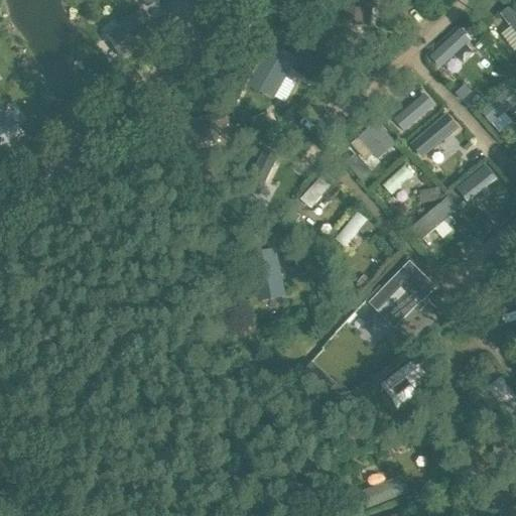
[(348,0),(346,24),(370,26),(372,7),(380,8),(380,0),(348,0)]
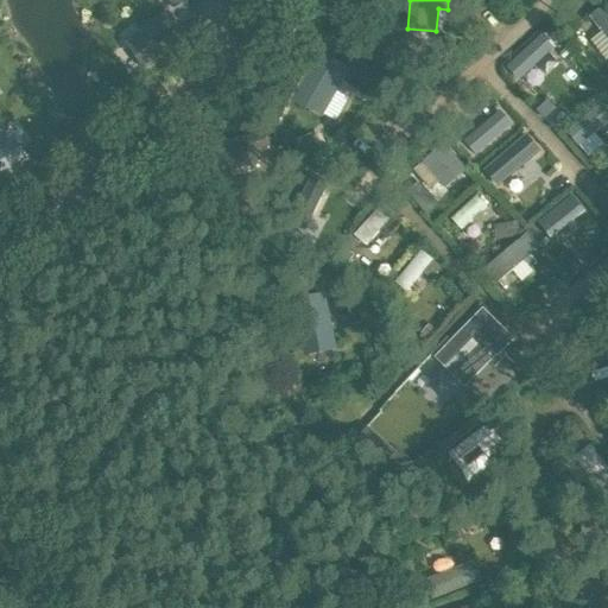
[(607,10),(605,5),(589,17),(607,39),(607,10)]
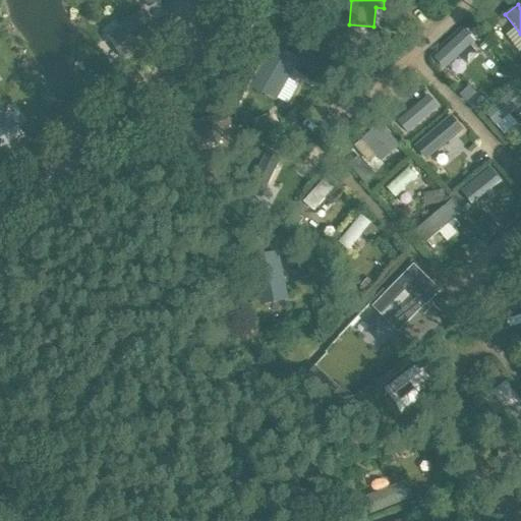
[(145,10),(106,37),(120,58),(159,31),(145,10)]
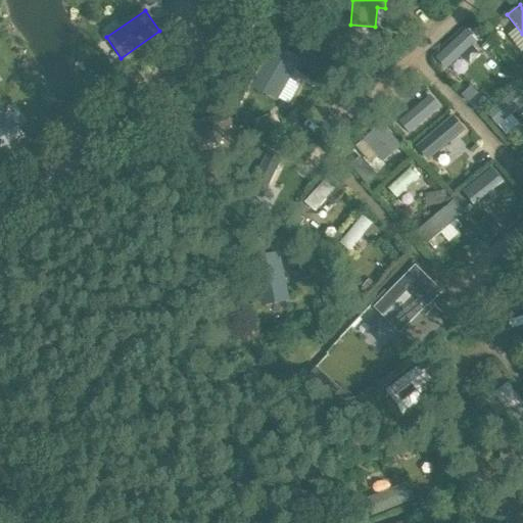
[(465,31),(437,56),(448,67),(476,42),(465,31)]
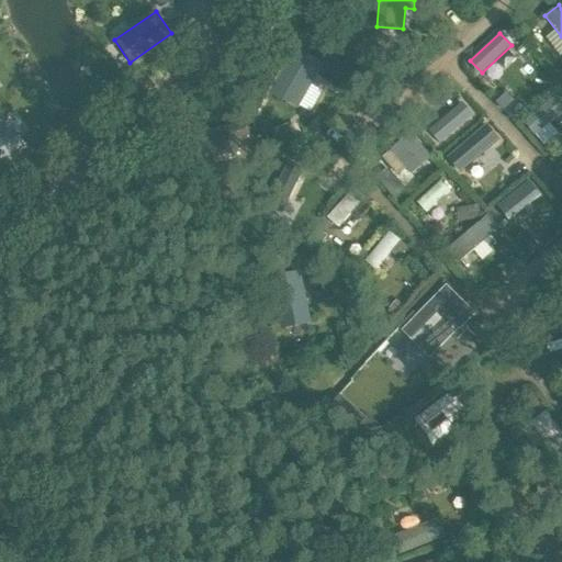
[(293,47),(268,91),(295,107),(321,64),(293,47)]
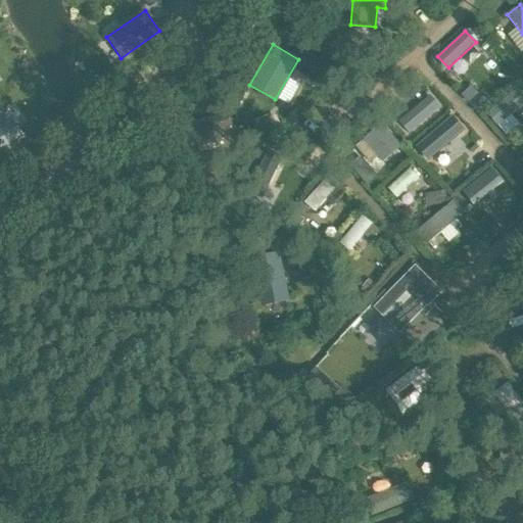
[(472,87),(463,95),(469,102),(478,94),(472,87)]
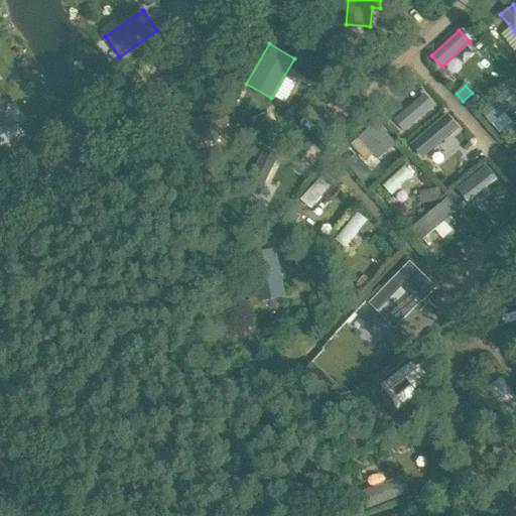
[(515,91),(513,88),(481,112),(491,124),(515,103),(515,91)]
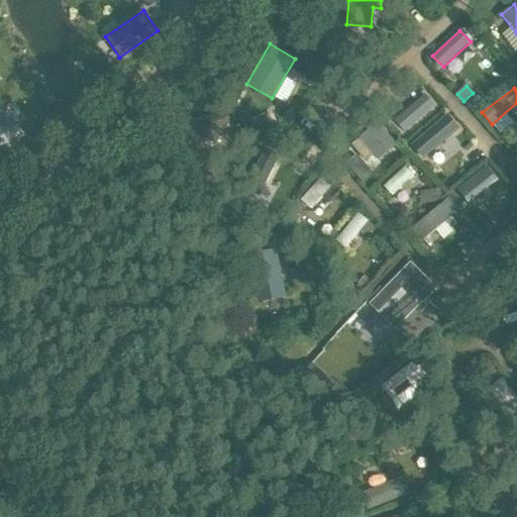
[(425,95),(395,121),(404,132),(435,106),(425,95)]
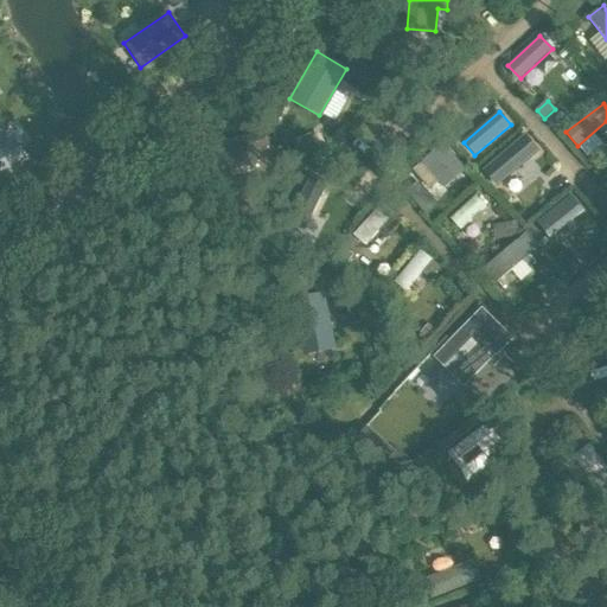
[(264,133),(253,135),(255,149),(268,147),(264,133)]
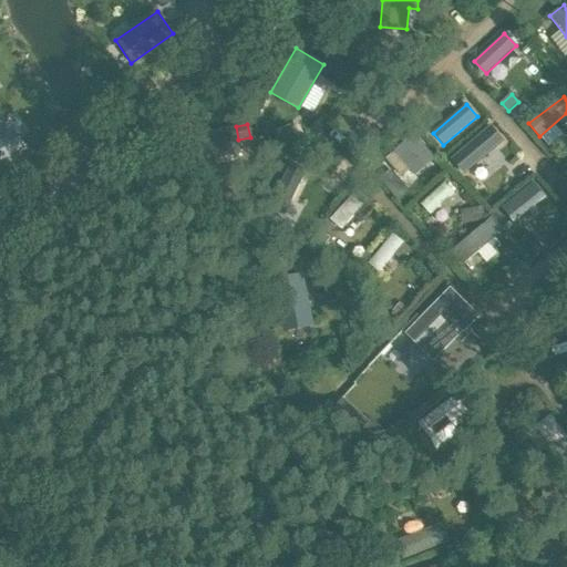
[(290,125),(278,131),(285,146),(297,142),(290,125)]
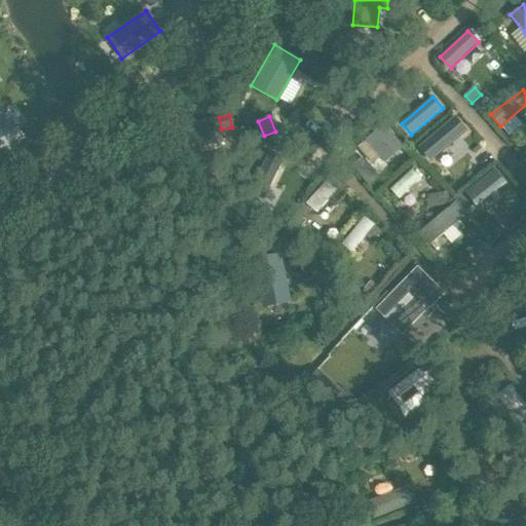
[(456,116),(422,146),(433,159),(467,129),(456,116)]
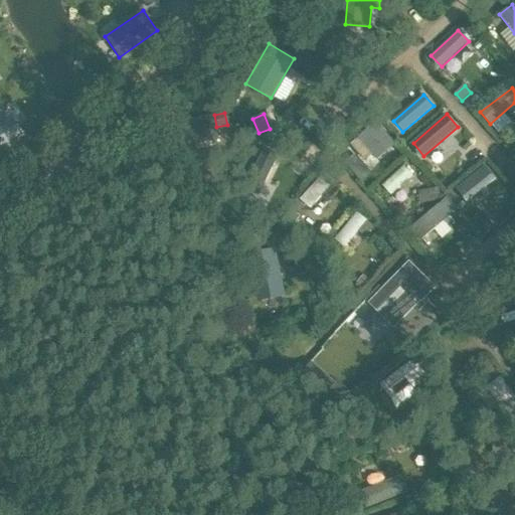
[(186,148),(219,140),(214,115),(181,123),(186,148)]
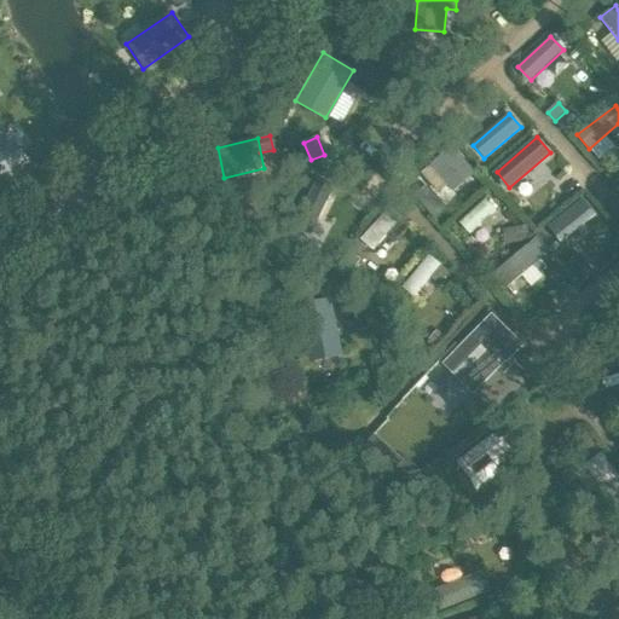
[(0,178),(24,160),(18,152),(19,151),(11,139),(0,146),(0,178)]
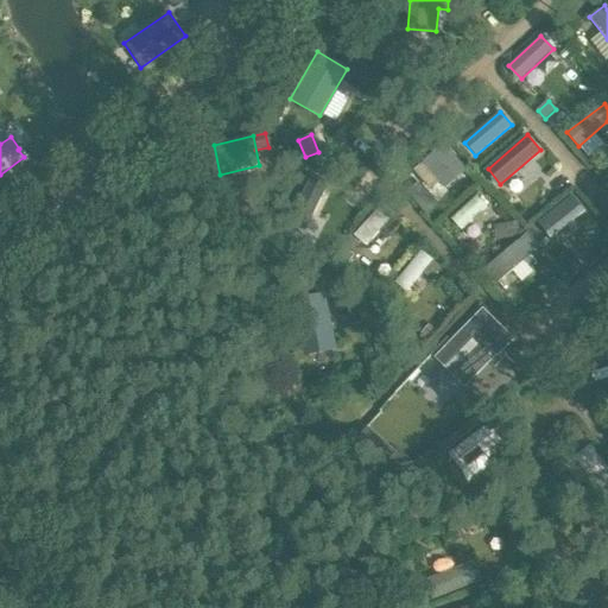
[(423,163),(413,170),(431,190),(441,183),(445,189),(468,170),(444,143),(423,163)]
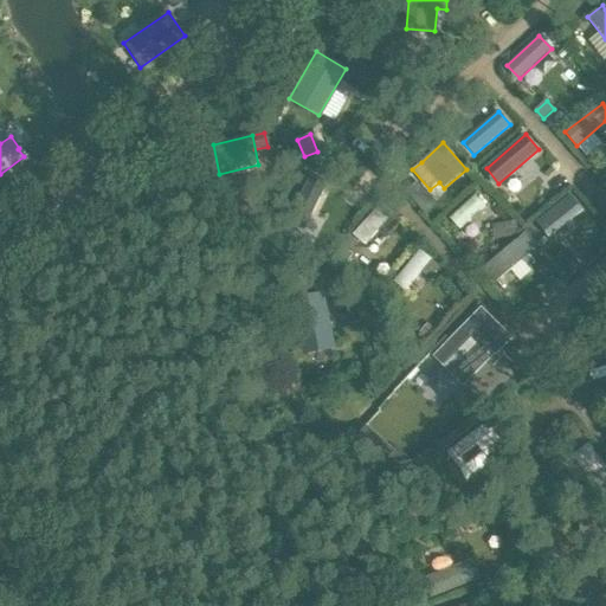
[(310,176),(288,223),(303,231),(326,184),(310,176)]
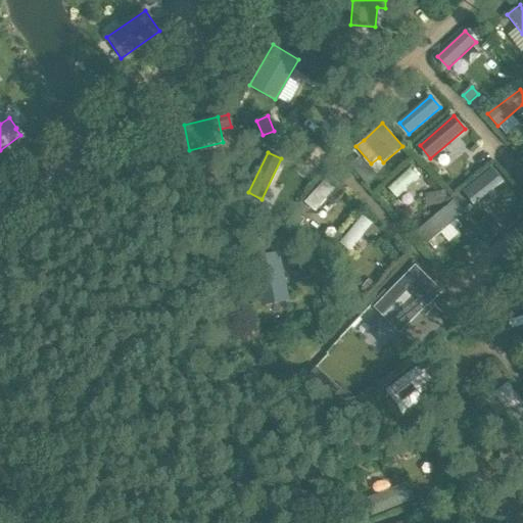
[(411,168),(389,188),(397,198),(420,178),(411,168)]
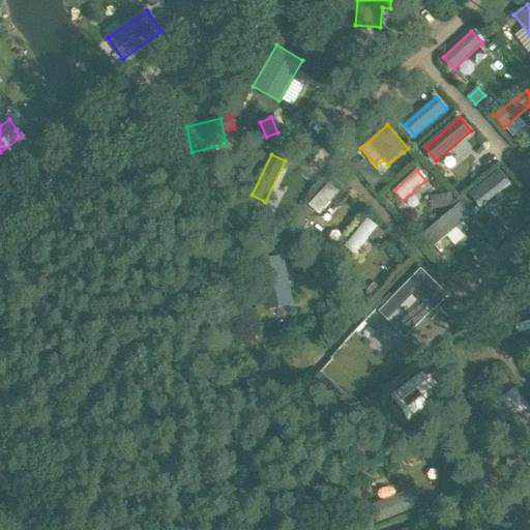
[(499,171),(470,195),(480,208),(509,184),(499,171)]
